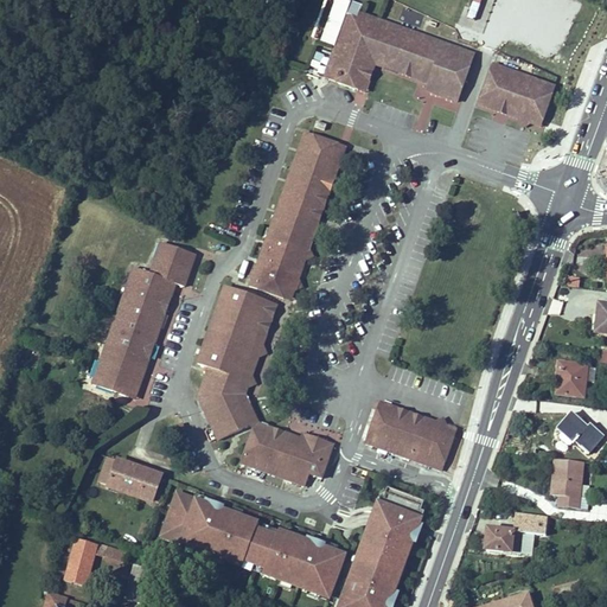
[(459,102),(475,55),(375,19),(350,10),(325,78),(351,88),(359,90),(371,56),(402,66),(432,77),(427,91),(459,102)]
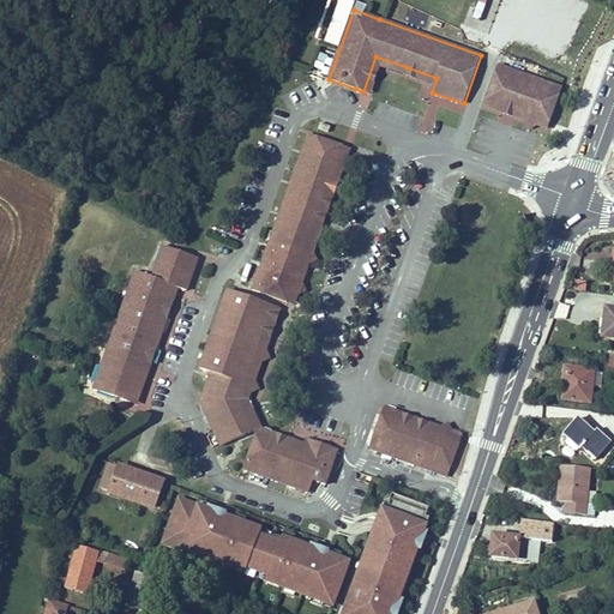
[(319,52),(314,64),(329,68),(333,56),(319,52)]
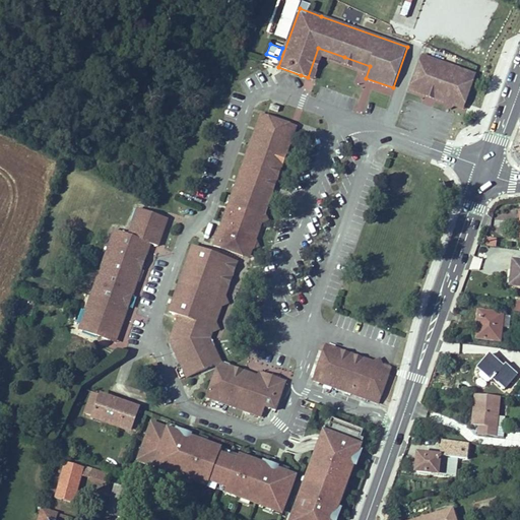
[(370,66),(344,57),(318,48),(308,77),(313,79),(322,55),(330,58),(368,72),(370,66)]
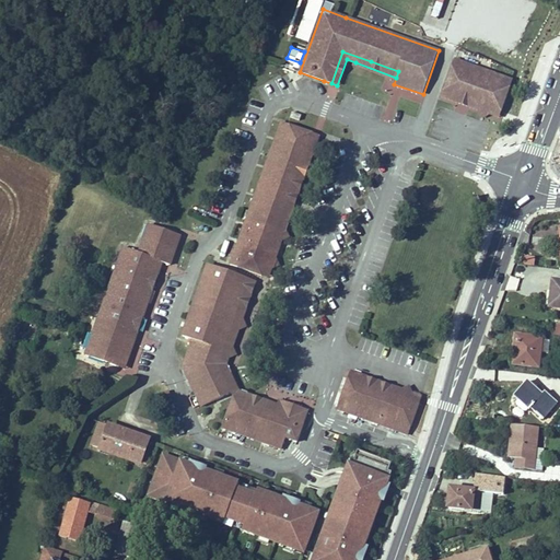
[(502,112),(513,81),(455,60),(445,91),(502,112)]
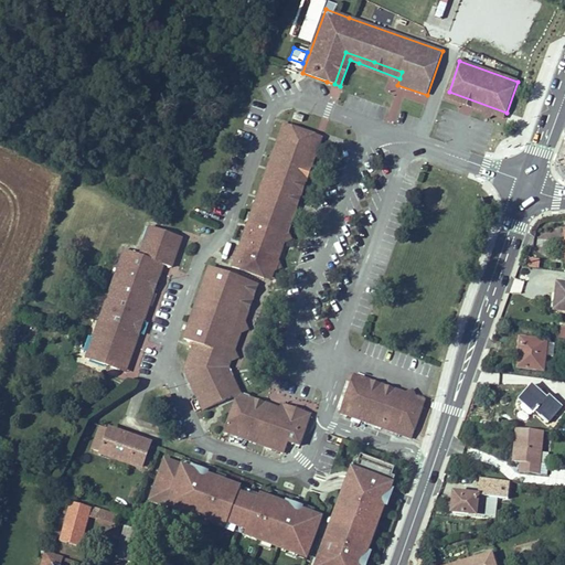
[(507,113),(449,92),(446,97),(504,118),(507,113)]
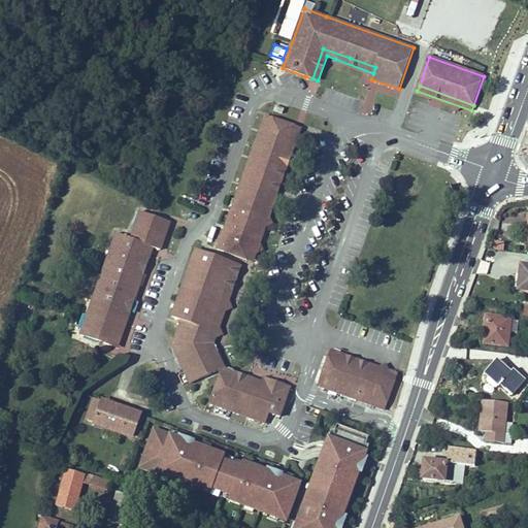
[(295,127),(265,116),(235,200),(232,208),(218,250),(246,260),(254,239),(268,199),(274,184),(295,127)]
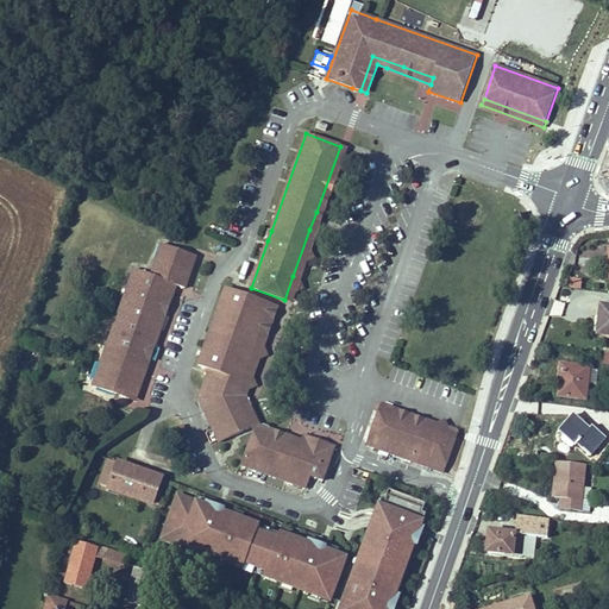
[(347,149),(340,146),(316,212),(309,230),(293,276),(284,300),(292,302),(295,293),(297,292),(300,283),(300,281),(306,262),(308,261),(312,252),(311,250),(339,170),(341,169),(344,161),(343,158),(347,149)]
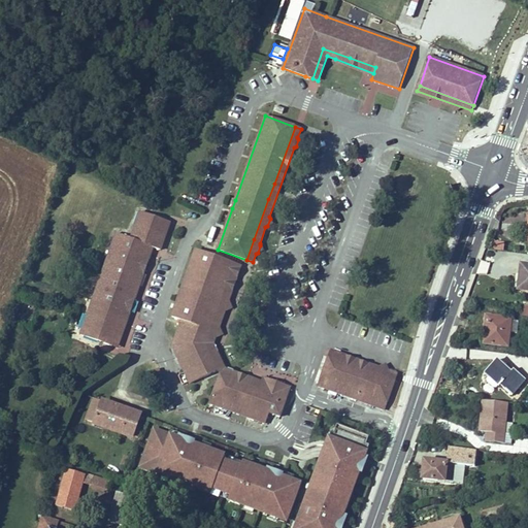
[(81,335),(112,347),(120,342),(136,295),(153,248),(161,251),(170,223),(141,212),(132,239),(117,234),(81,335)]
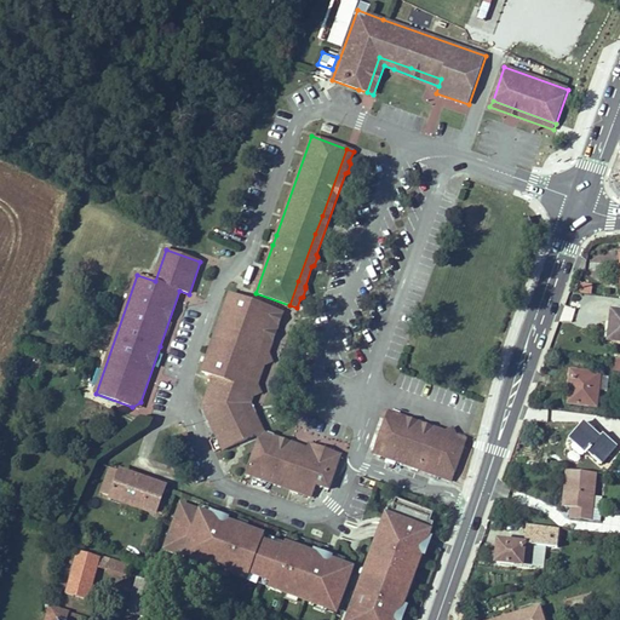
[(591,293),(592,283),(581,282),(581,292),(591,293)]
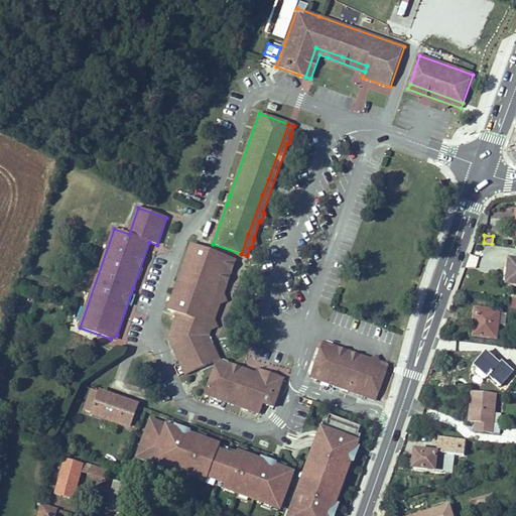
[(185,375),(214,362),(202,337),(230,258),(191,244),(168,309),(178,313),(168,339),(179,362),(185,373),(185,375)]
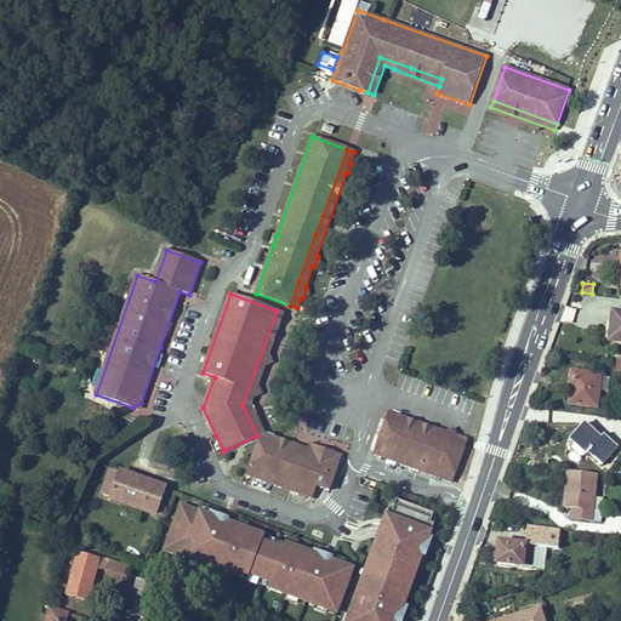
[(306,457),(308,450),(265,434),(255,414),(251,405),(284,313),(277,311),(243,405),(257,436),(258,438),(260,440),(306,457)]
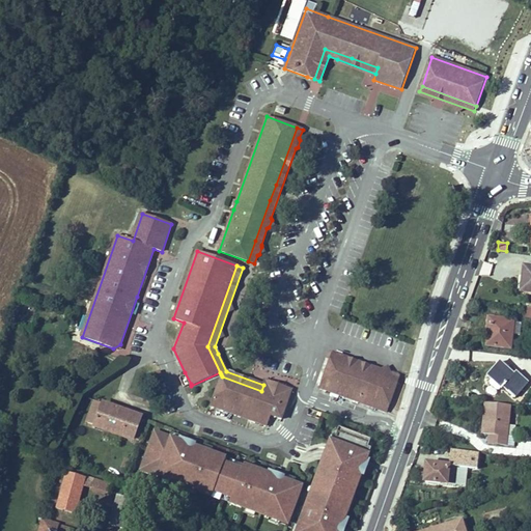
[(497,318),(490,317),(488,333),(490,333),(491,324),(496,324),(497,318)]
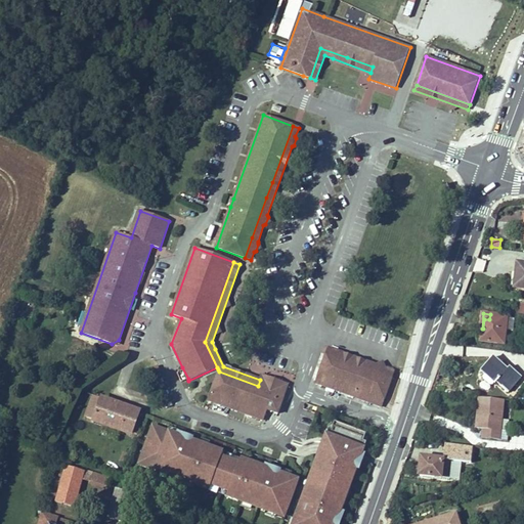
[(508,316),(490,314),(489,319),(484,319),(483,329),(482,329),(480,341),(504,343),(508,316)]
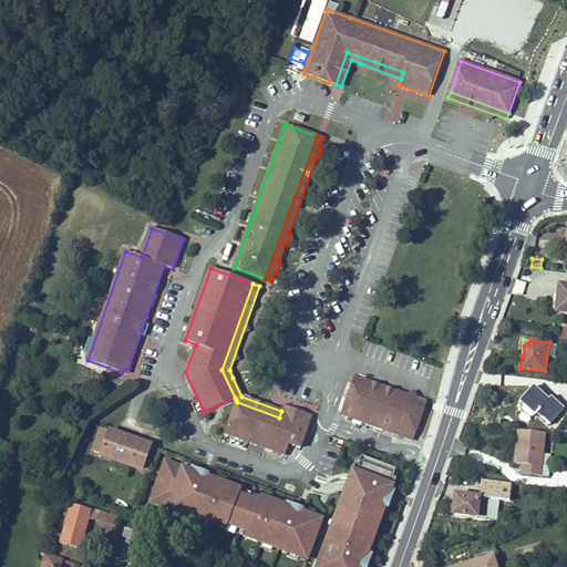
[(428,403),(356,377),(353,383),(367,389),(389,397),(412,404),(424,409),(428,403)]
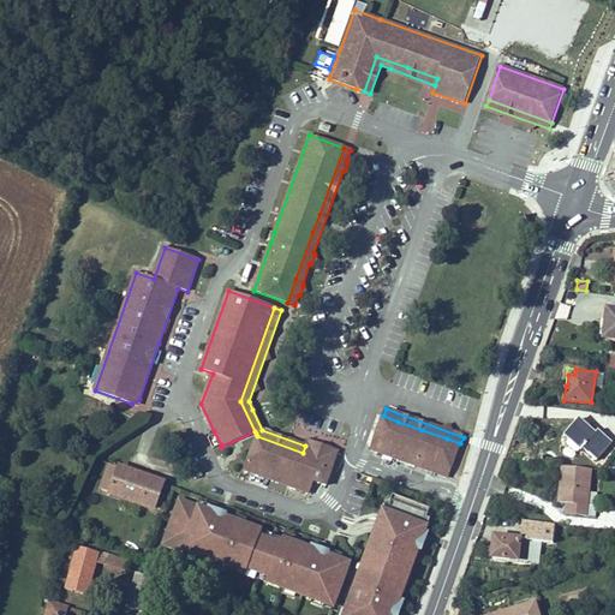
[(448,478),(460,443),(447,439),(422,430),(398,422),(383,416),(371,449),(390,457),(402,461),(448,478)]
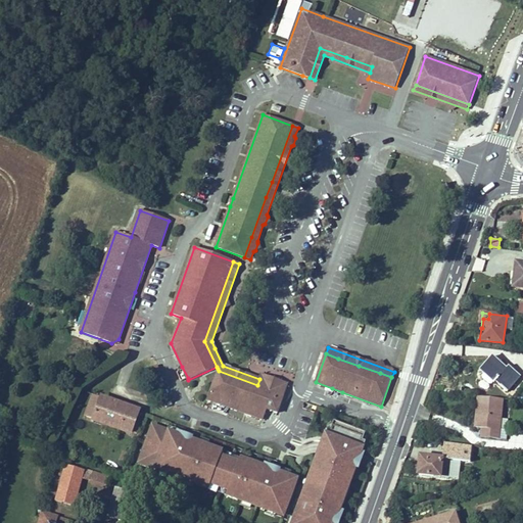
[(493,357),(482,370),(485,372),(495,381),(508,391),(516,382),(515,381),(520,376),(503,361),(501,363),(493,357)]
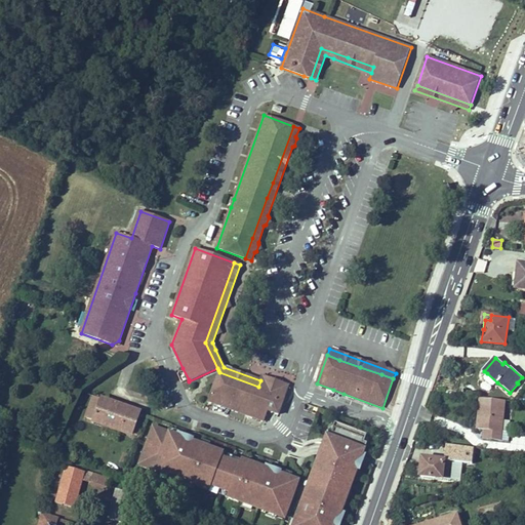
[(178,375),(182,382),(189,379),(183,368),(179,372),(178,373),(178,375)]
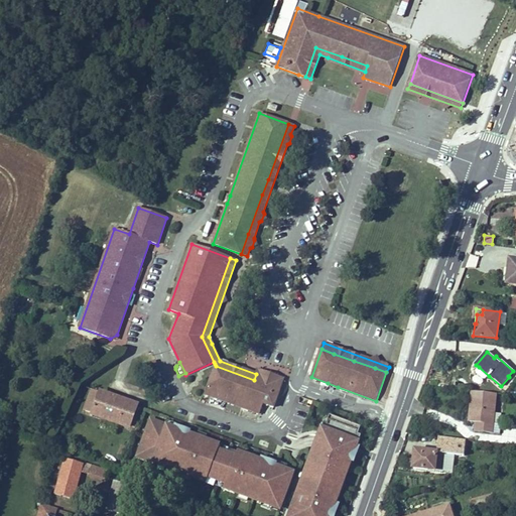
[(274,407),(284,379),(258,369),(256,374),(254,380),(216,366),(205,395),(259,414),(263,404),(274,407)]
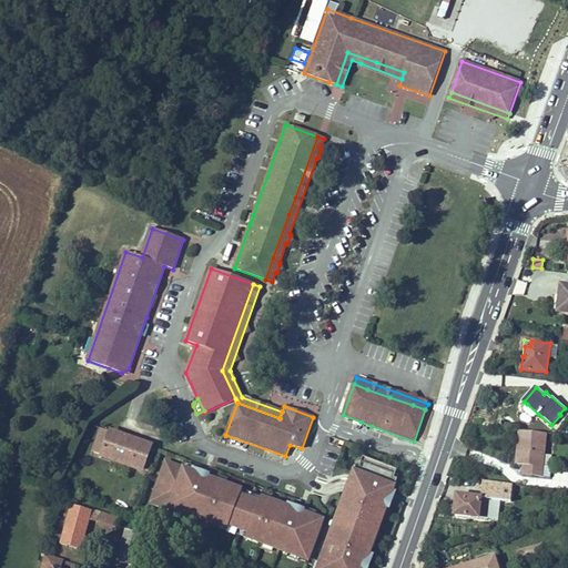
[(538,414),(527,404),(524,408),(525,411),(531,417),(535,417),(538,414)]
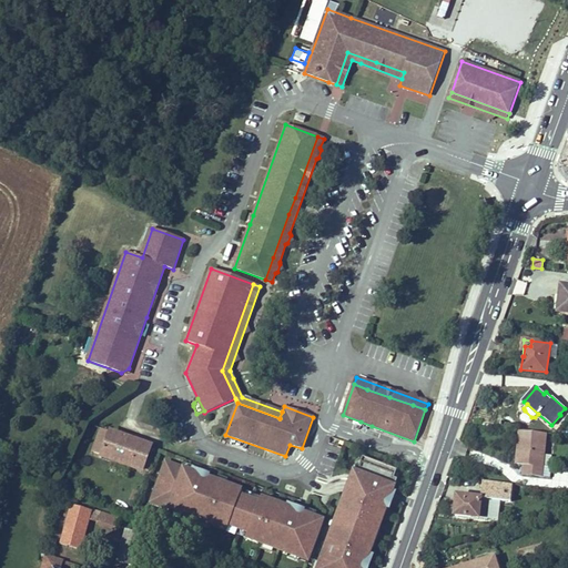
[(94,453),(143,469),(151,447),(139,443),(137,446),(130,444),(131,439),(102,429),(94,453)]
